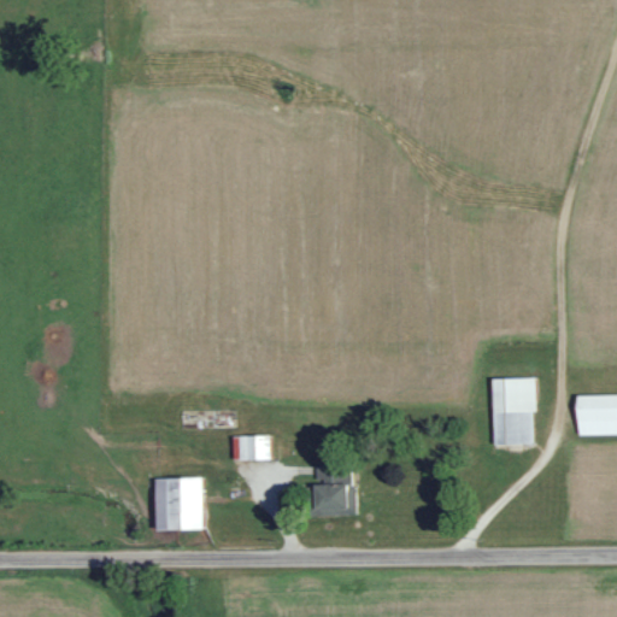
[(493,445),(534,444),(532,377),(491,378),(493,445)]
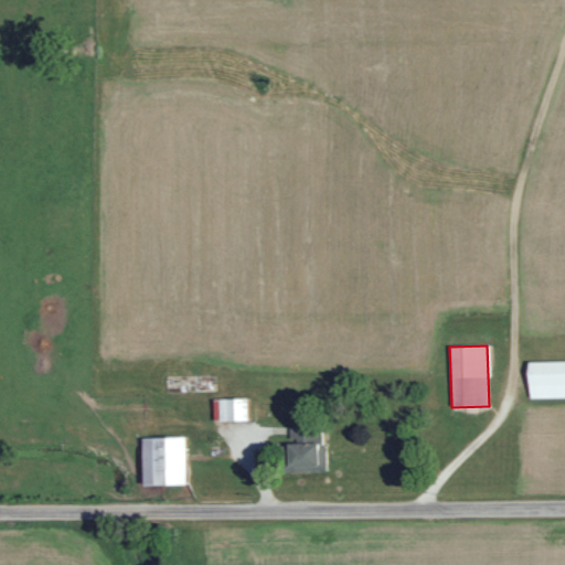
[(564,360),(528,362),(528,398),(564,396),(564,360)]
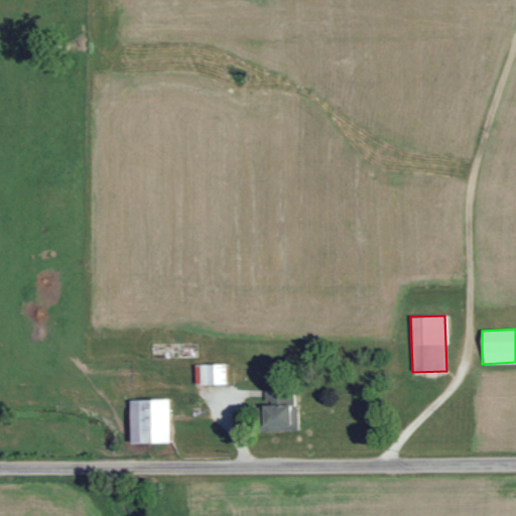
[(225,384),(225,364),(194,364),(195,384),(225,384)]
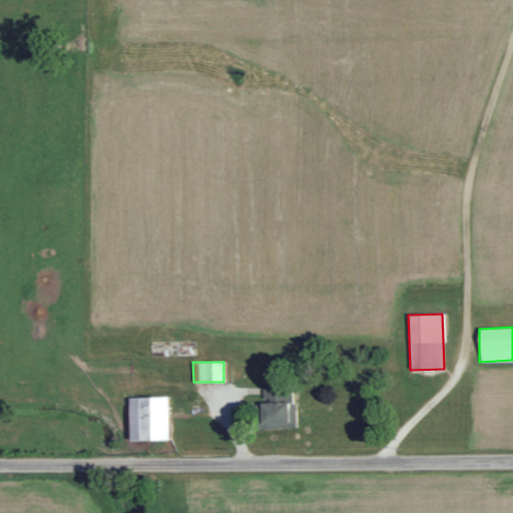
[(261,387),(262,400),(259,400),(260,428),(287,427),(287,421),(294,421),(294,414),(288,414),(288,401),(276,402),(275,386),(261,387)]
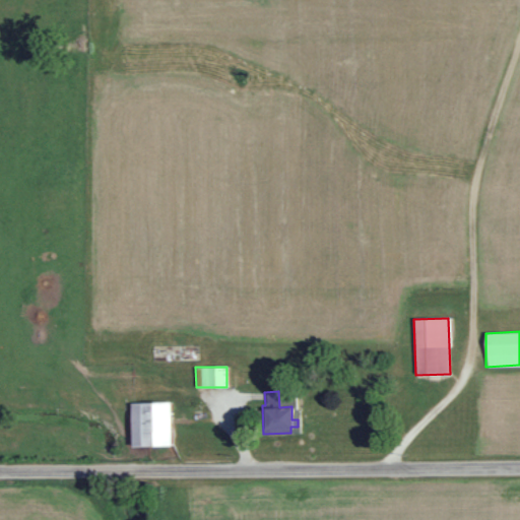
[(128,403),(129,446),(170,445),(169,402),(128,403)]
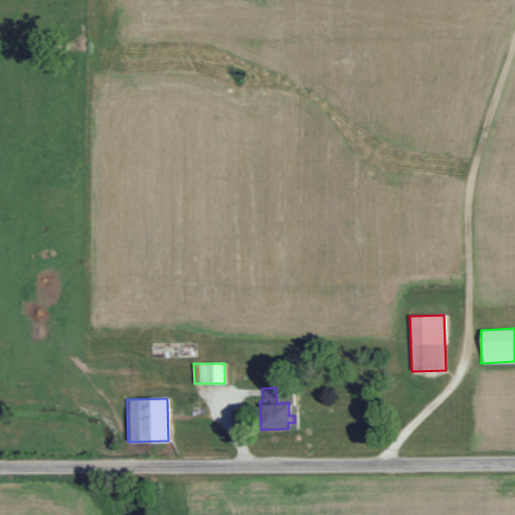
All buildings are outlined.
